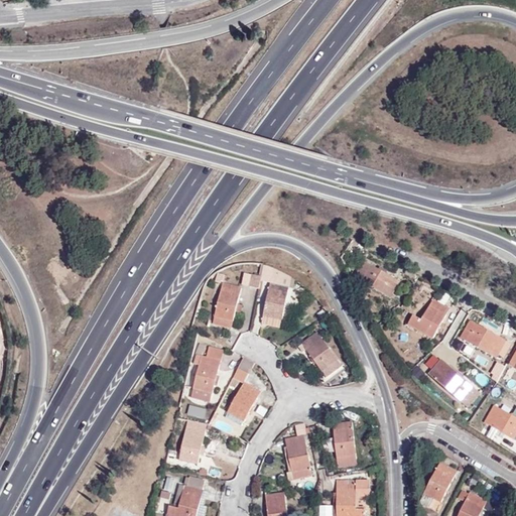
[(400,282),(364,261),(354,278),(391,299),(400,282)]
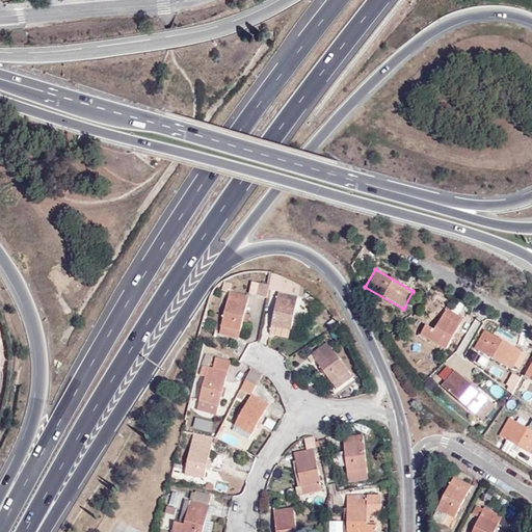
[(289,282),(271,274),(269,285),(269,289),(280,291),(272,326),(289,330),(291,330),(299,296),(300,288),(289,282)]
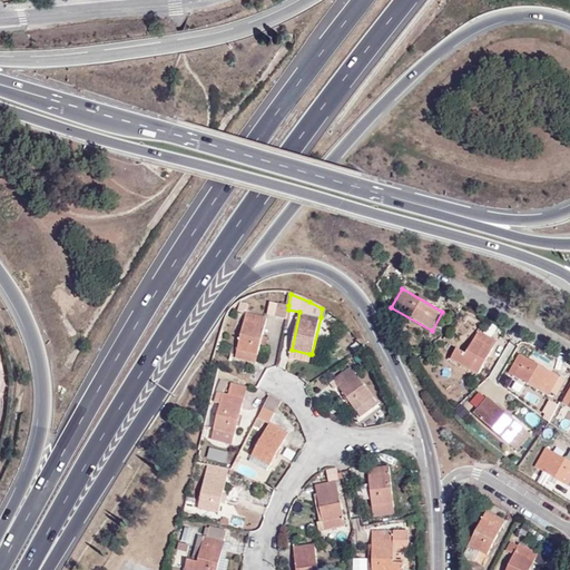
[(288,305),(278,303),(276,316),(286,318),(288,310),(288,305)]
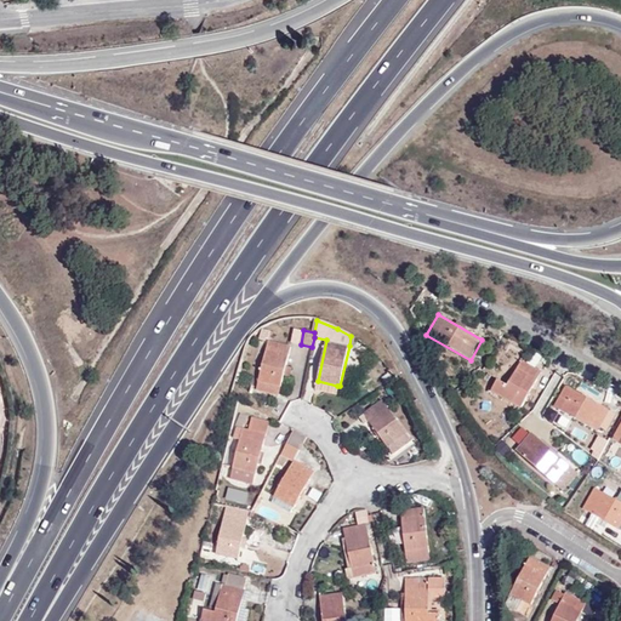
[(268,341),(258,381),(281,387),(291,347),(268,341)]
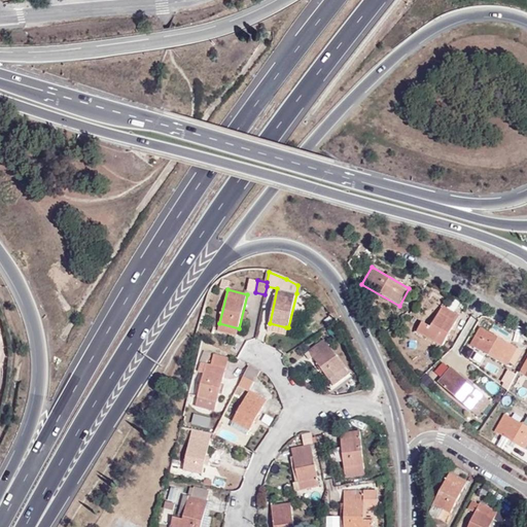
[(442,307),(430,327),(422,323),(417,332),(443,347),(459,316),(442,307)]
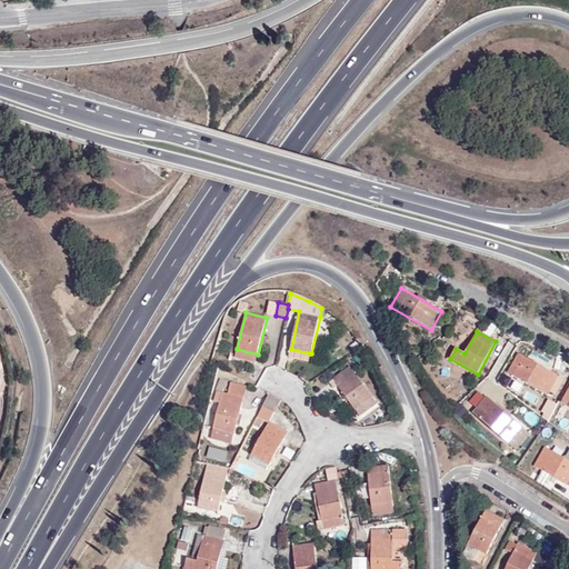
[(258,355),(237,349),(235,357),(256,362),(258,355)]
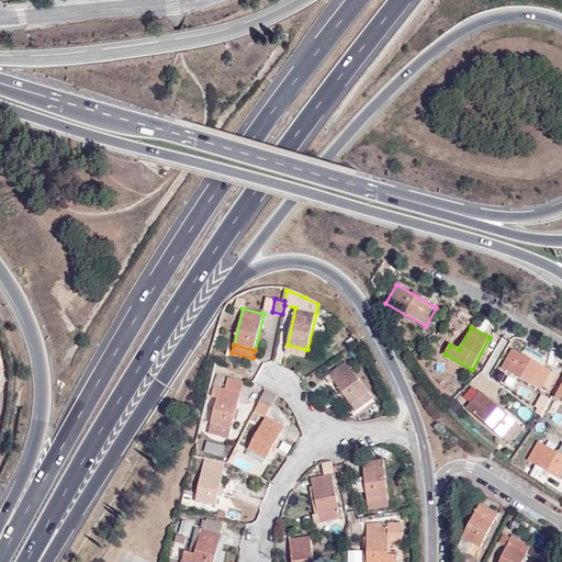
[(305,349),(288,345),(285,352),(304,357),(305,349)]
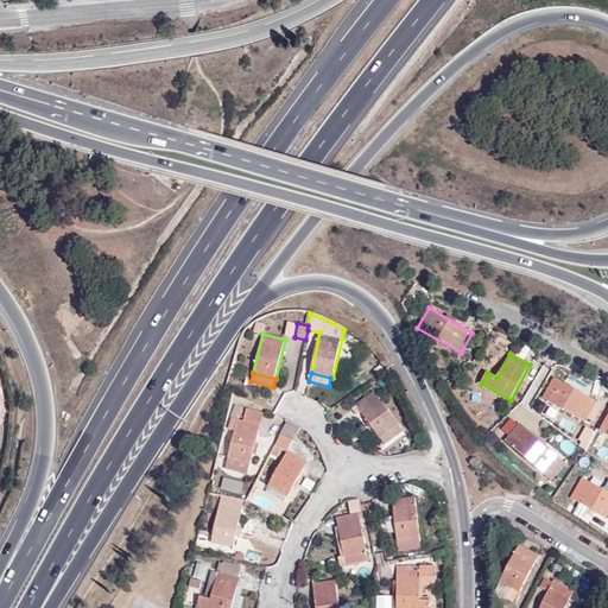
[(584,422),(587,418),(596,401),(555,379),(543,398),(584,422)]
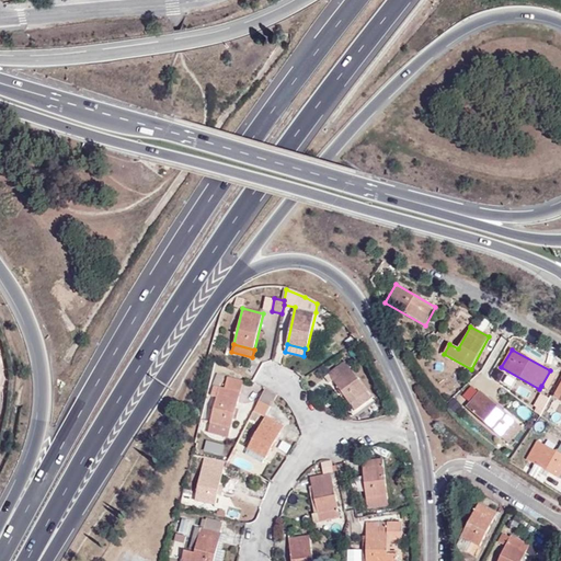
[(350,404),(352,403),(367,392),(346,362),(329,375),(350,404)]
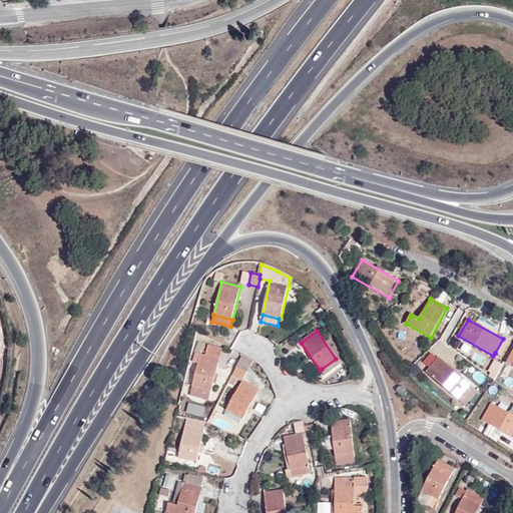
[(503,339),(495,353),(501,356),(509,343),(503,339)]
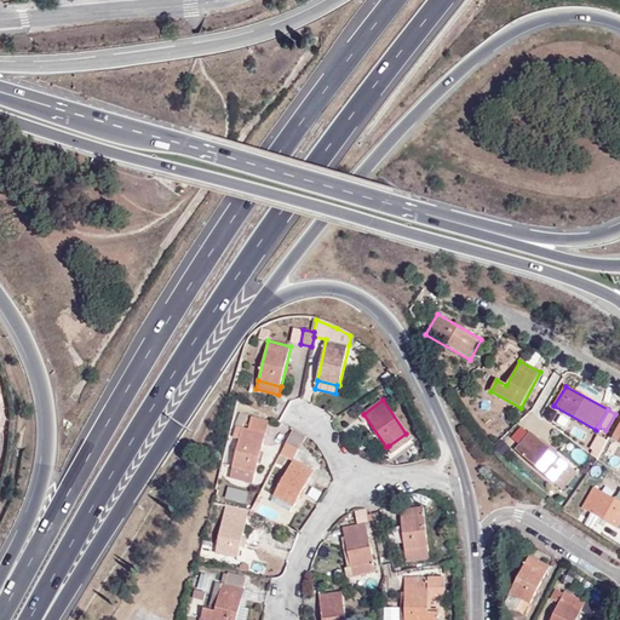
[(248,430),(236,426),(234,438),(240,440),(233,468),(253,472),(256,474),(270,422),(252,417),(248,430)]
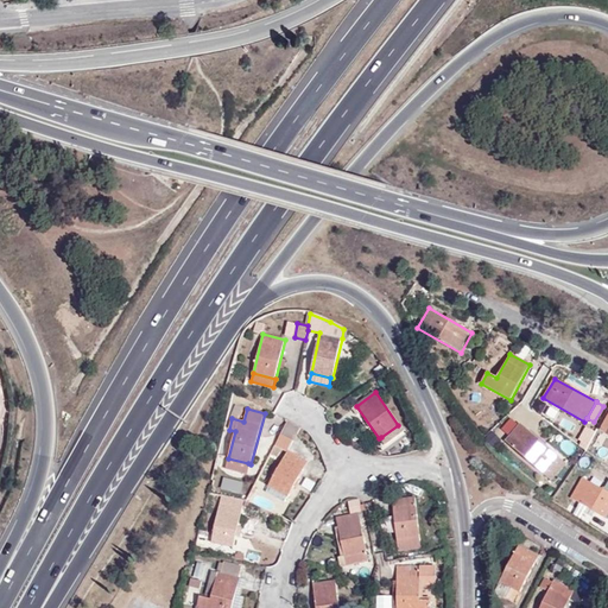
[(301,429),(287,422),(274,447),(287,453),(289,451),(301,429)]
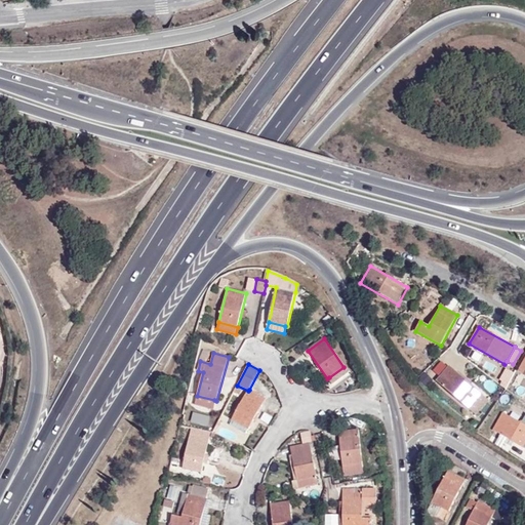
[(344,367),(329,377),(333,384),(348,372),(344,367)]
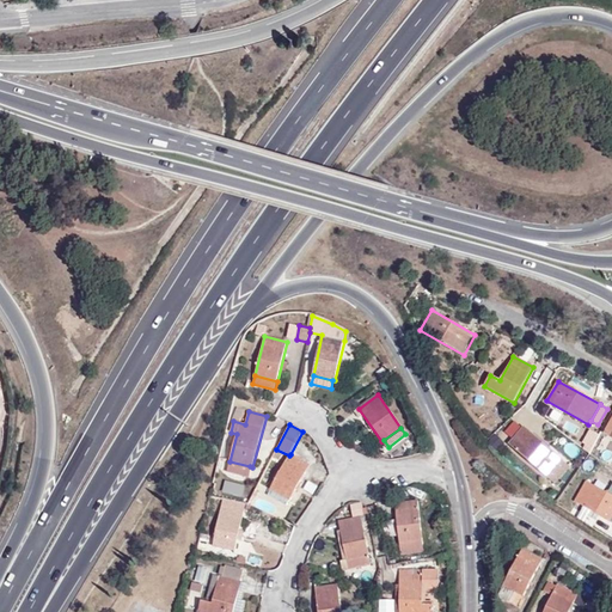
[(509,445),(548,478),(563,460),(525,428),(509,445)]
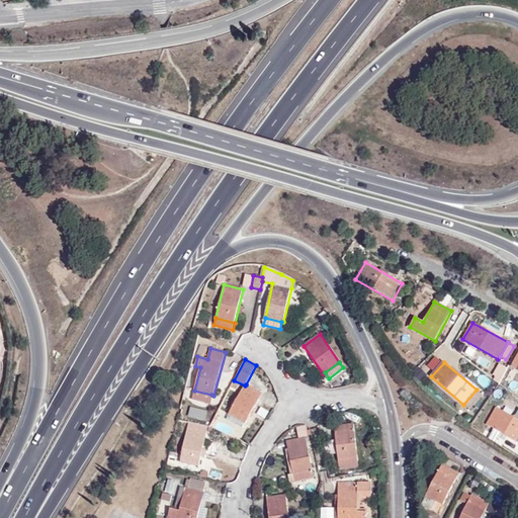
[(246,384),(245,385),(229,414),(230,415),(245,423),(246,424),(247,422),(262,395),(246,384)]
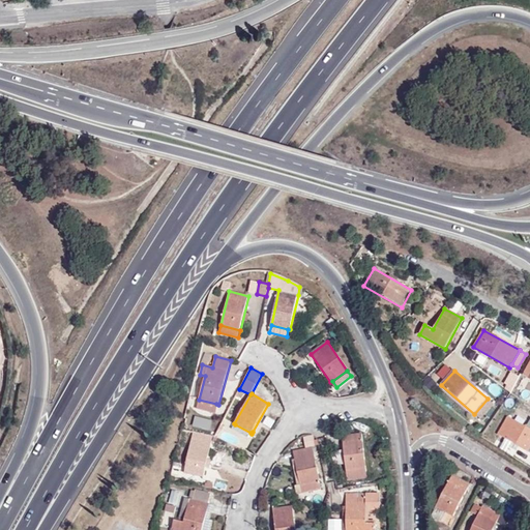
[(488,399),(474,414),(481,419),(494,405),(488,399)]
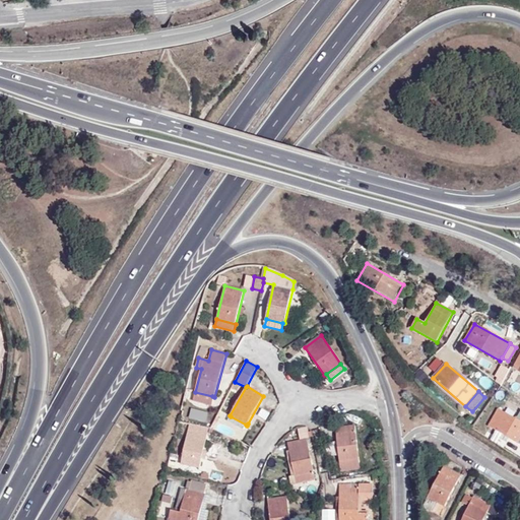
[(212,396),(195,392),(193,400),(210,404),(212,396)]
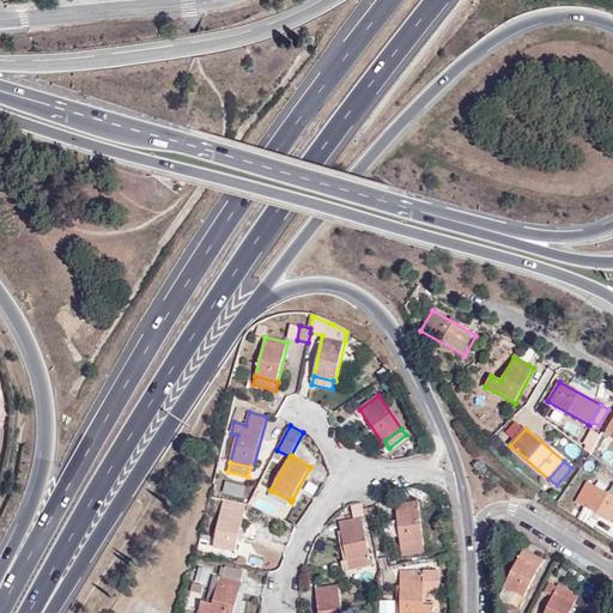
[(584,508),(593,513),(612,522),(612,486),(611,491),(606,492),(588,483),(576,502),(584,508)]
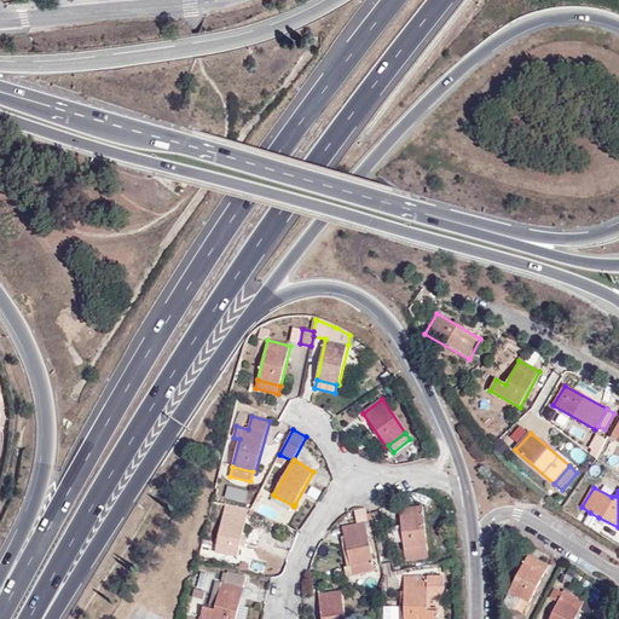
[(293,505),(275,496),(272,501),(290,512),(293,505)]
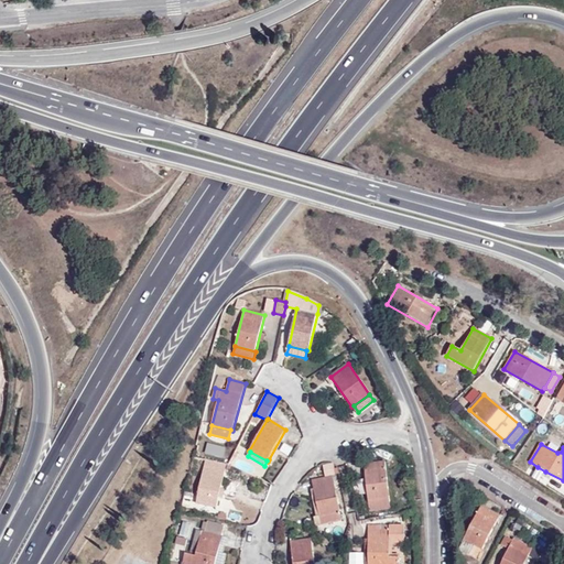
[(227,466),(205,462),(196,503),(217,508),(227,466)]
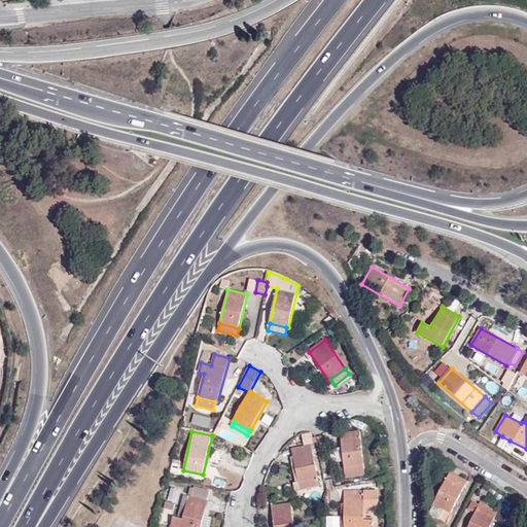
[(365,476),(360,431),(340,433),(345,478),(365,476)]
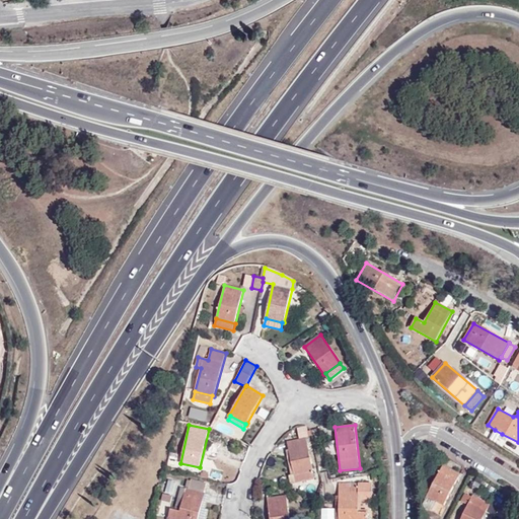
[(490,439),(496,443),(502,434),(495,430),(490,439)]
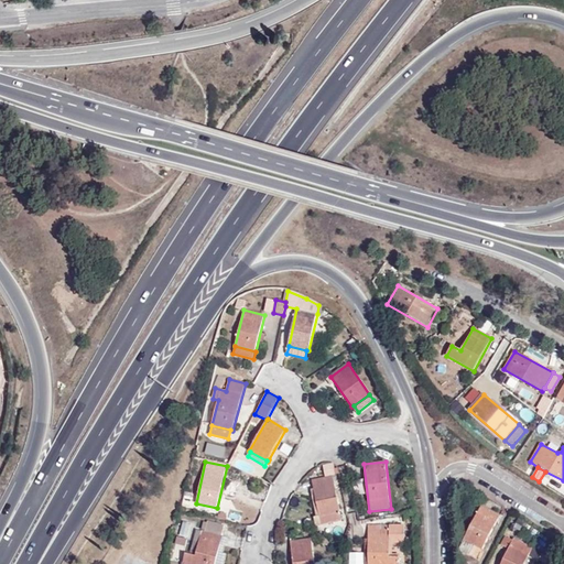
[(313,480),(320,516),(322,524),(342,520),(333,477),(313,480)]
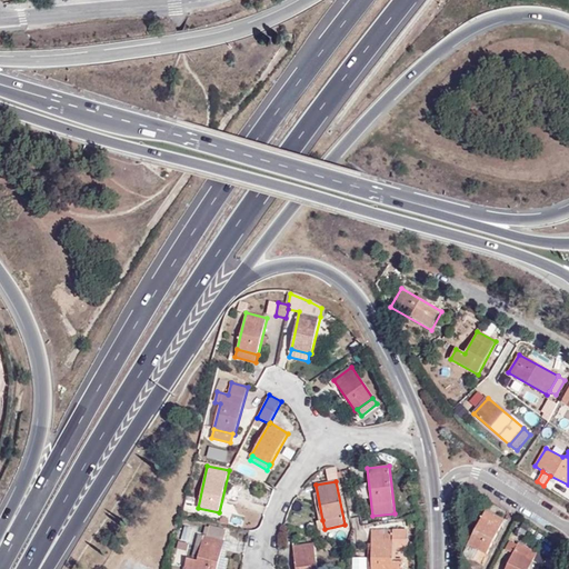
[(505,521),(486,511),(468,543),(487,555),(505,521)]
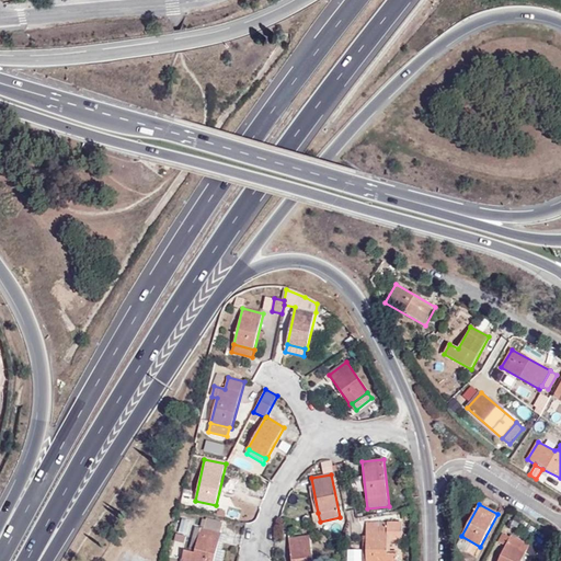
[(214,560),(219,541),(221,534),(220,534),(224,523),(206,519),(204,529),(201,529),(194,553),(189,552),(184,551),(181,560),(214,560)]
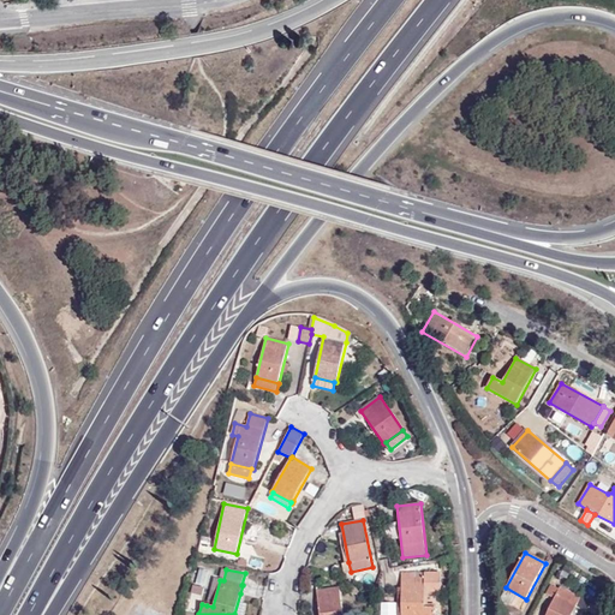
[(401,573),(401,587),(400,614),(435,614),(436,608),(424,608),(424,591),(441,591),(442,573),(401,573)]
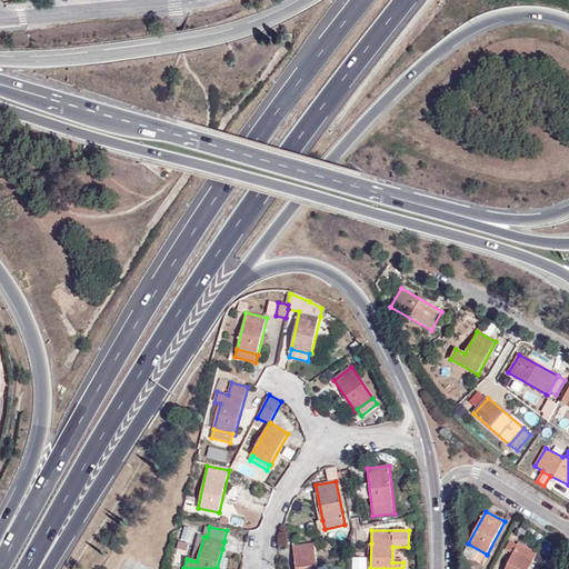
[(197,561),(203,537),(198,535),(191,560),(197,561)]
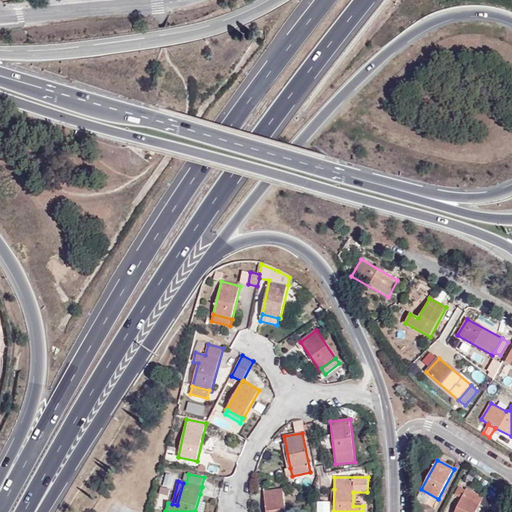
[(476,511),(483,498),(466,490),(466,491),(459,487),(455,495),(462,498),(455,511),(476,511)]
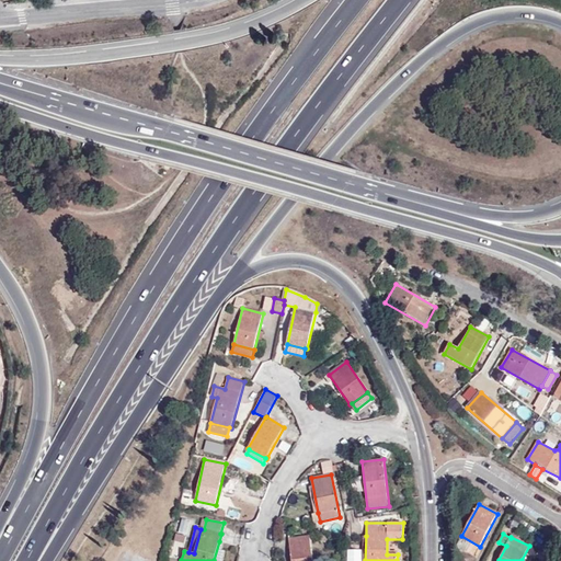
[(176,535),(174,541),(184,545),(186,537),(176,535)]
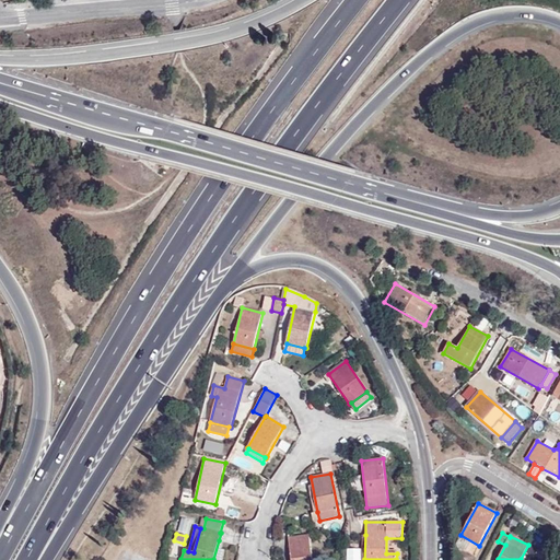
[(289,538),(291,559),(313,559),(310,536),(289,538)]
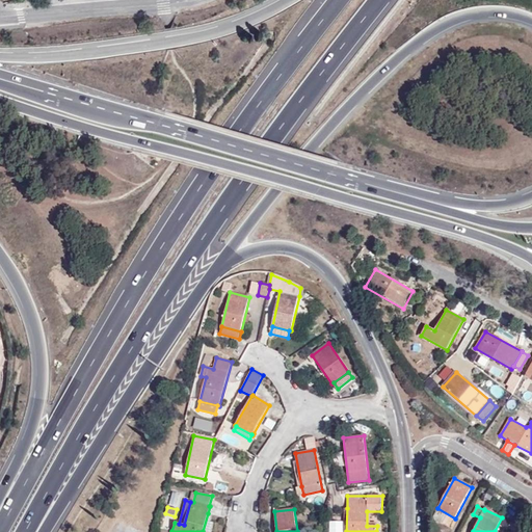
[(212,514),(208,513),(203,531),(211,531),(214,522),(210,522),(212,514)]
